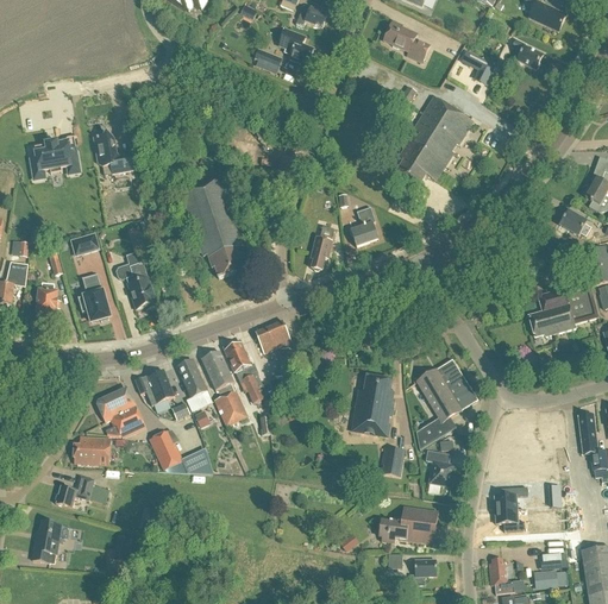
[(173,0),(176,2),(177,5),(181,7),(183,7),(187,10),(194,0),(198,0),(204,4),(206,0),(173,0)]
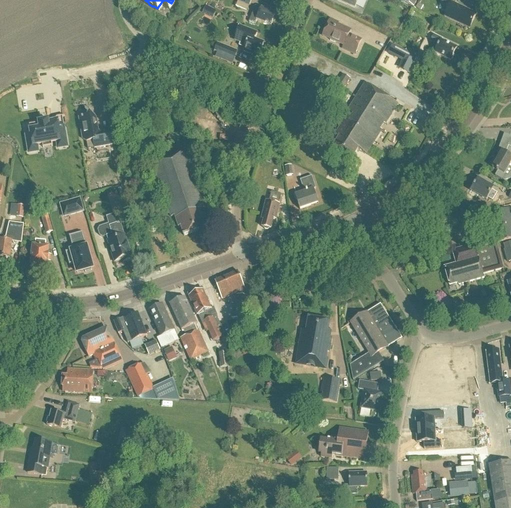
[(467,10),(468,8),(454,1),(454,0),(450,0),(443,14),(468,26),(474,13),(467,10)]
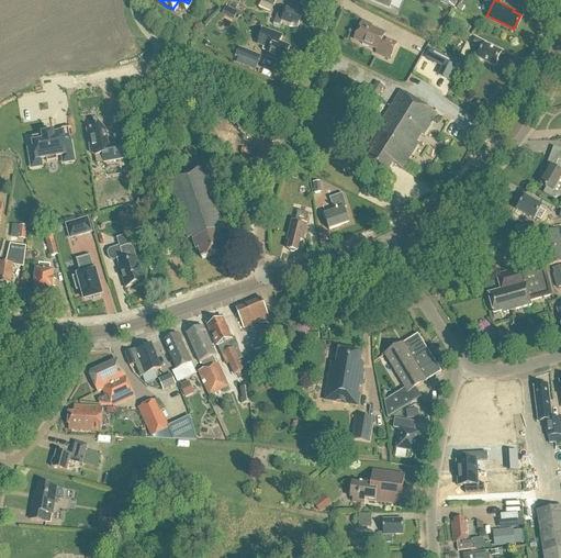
[(279,4),(272,21),(280,23),(281,19),(296,25),(302,12),(285,6),(285,7),(279,4)]
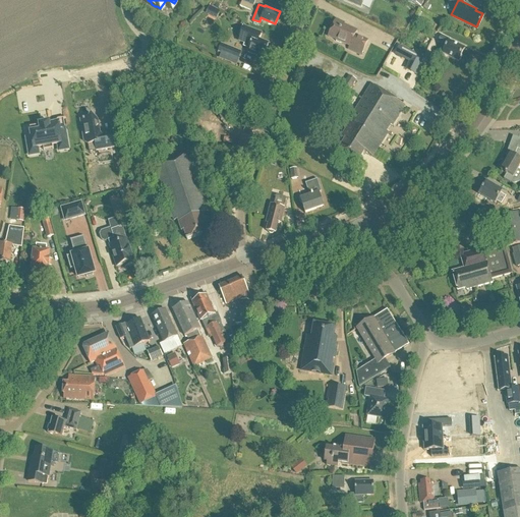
[(341,40),(349,44),(347,47),(360,53),(367,38),(354,33),(356,29),(343,22),(344,20),(335,16),(328,34),(334,37),(335,39),(339,41),(341,40)]
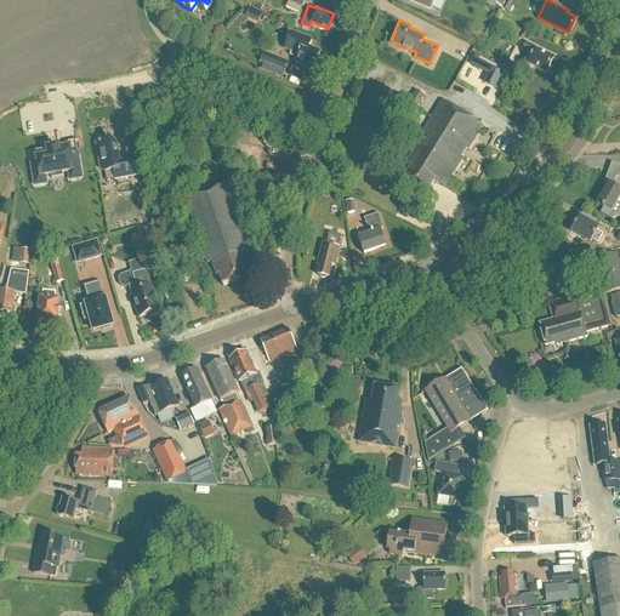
[(313,63),(319,50),(308,45),(311,36),(290,28),(285,40),(285,43),(284,46),(290,49),(289,52),(296,55),(294,60),(305,64),(306,61),(313,63)]
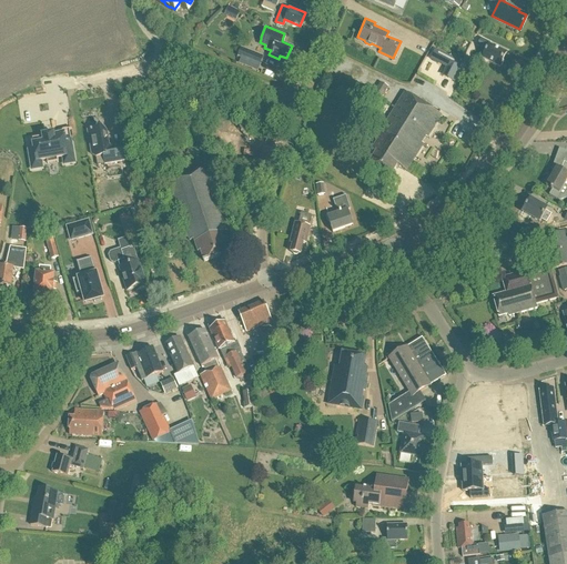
[(481,36),(477,43),(486,47),(482,56),(499,64),(506,50),(488,42),(489,40),(481,36)]
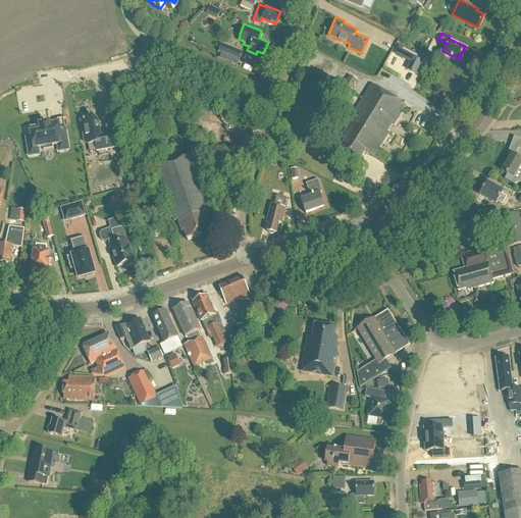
[(239,58),(243,50),(226,44),(222,51),(239,58)]
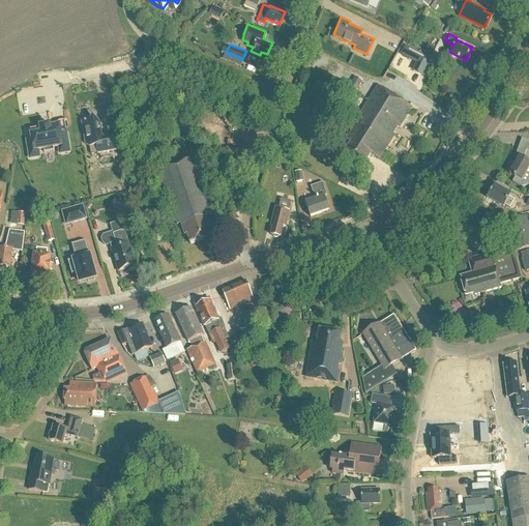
[(420,53),(415,64),(423,67),(429,57),(420,53)]
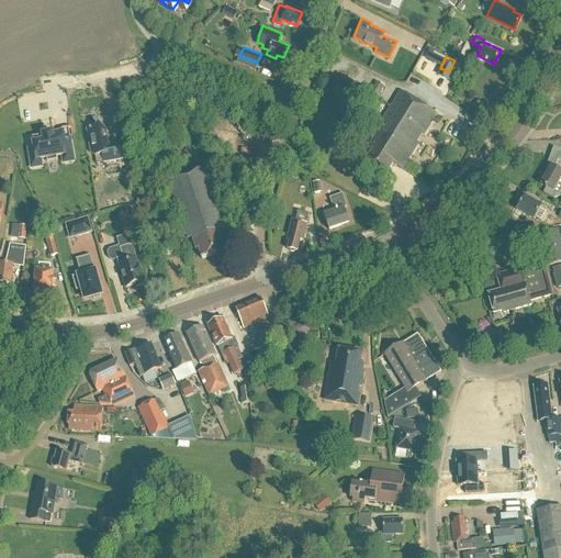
[(376,96),(383,84),(376,79),(368,91),(376,96)]
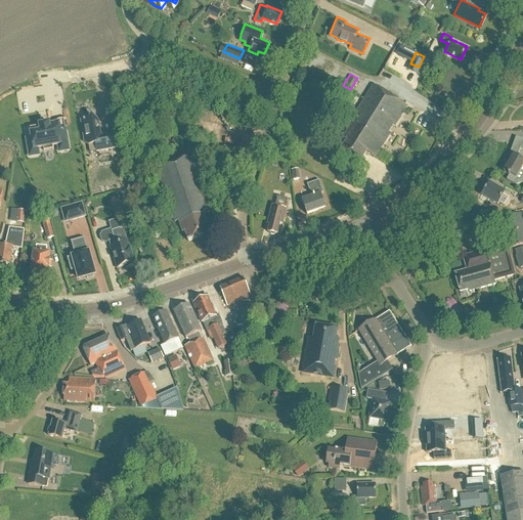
[(347,138),(340,149),(358,161),(365,149),(374,155),(406,103),(373,82),(346,125),(348,126),(342,135),(347,138)]
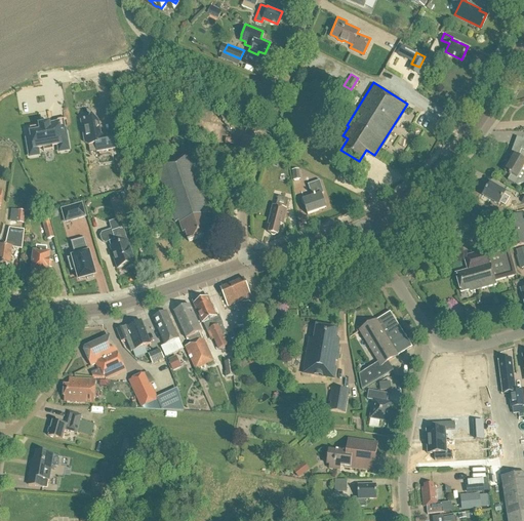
[(351,113),(354,108),(348,104),(345,109),(351,113)]
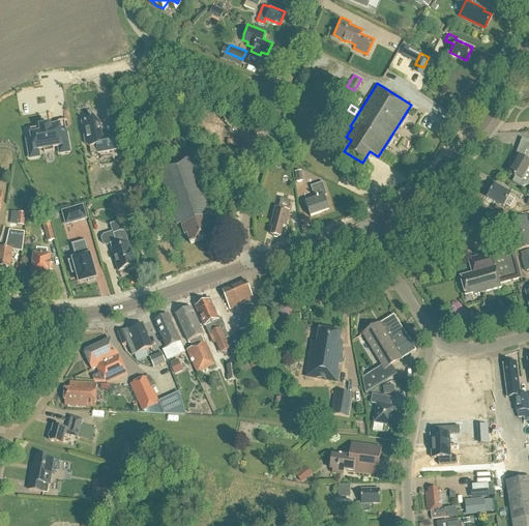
[(85,135),(84,136),(85,142),(89,144),(96,143),(97,150),(115,147),(113,135),(106,136),(96,129),(99,125),(98,119),(93,115),(91,117),(82,119),(83,128),(84,129),(85,135)]
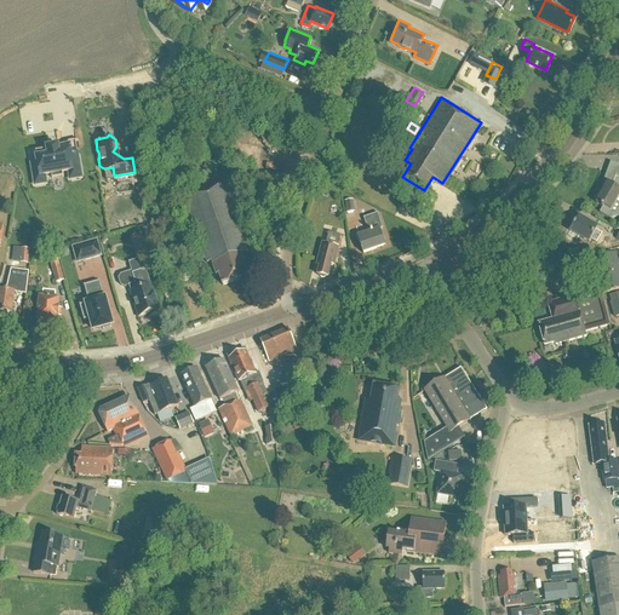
[(47,153),(35,155),(36,160),(30,161),(34,182),(45,180),(44,173),(51,172),(51,174),(62,172),(62,171),(68,170),(69,176),(80,174),(78,155),(75,141),(74,141),(74,143),(63,145),(62,139),(56,141),(56,143),(46,145),(47,153)]
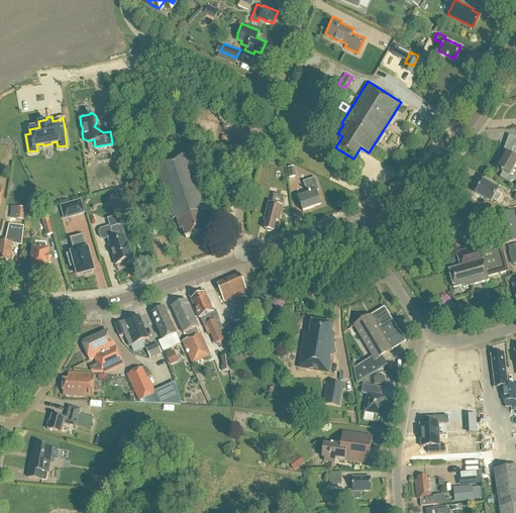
[(515,145),(515,135),(508,132),(501,152),(503,155),(496,167),(502,170),(499,174),(508,179),(515,177),(515,168),(515,167),(513,166),(515,160),(515,155),(510,151),(512,144),(515,145)]
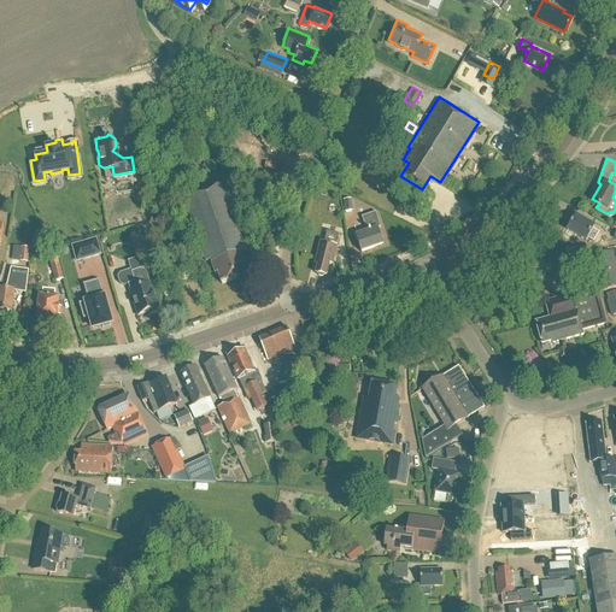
[(240,251),(247,248),(224,180),(183,193),(205,259),(210,257),(215,271),(217,270),(221,281),(232,277),(238,276),(236,276),(247,272),(240,251)]
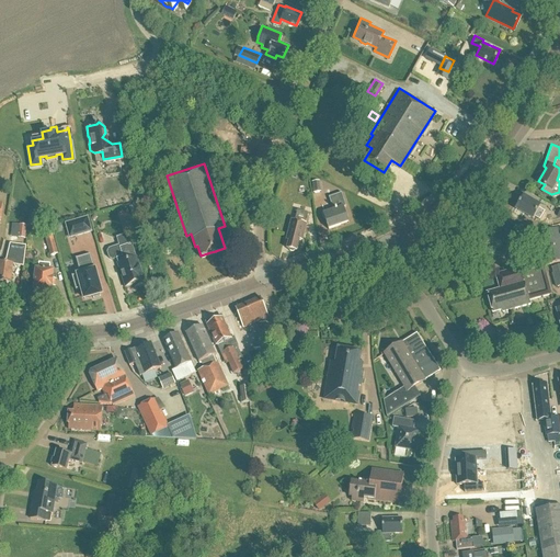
[(125,193),(123,165),(110,166),(112,194),(125,193)]
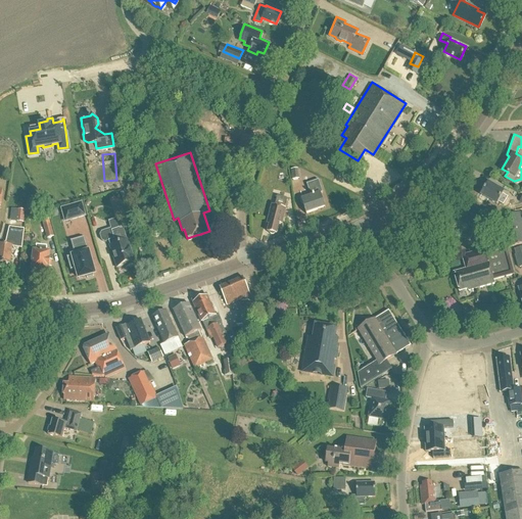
[(135,167),(123,171),(126,180),(138,176),(135,167)]
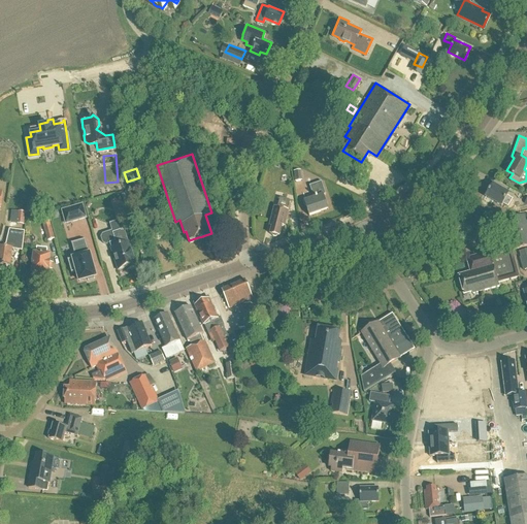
[(291,169),(292,179),(299,178),(298,168),(291,169)]
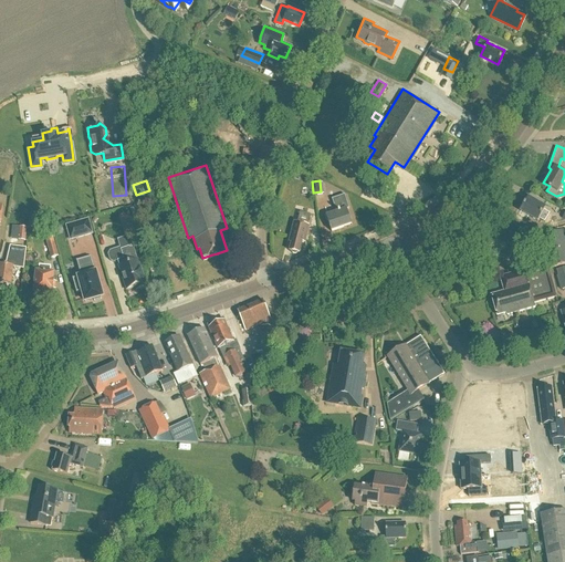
[(344,191),(331,196),(335,209),(325,214),(331,229),(351,221),(346,207),(348,206),(344,191)]
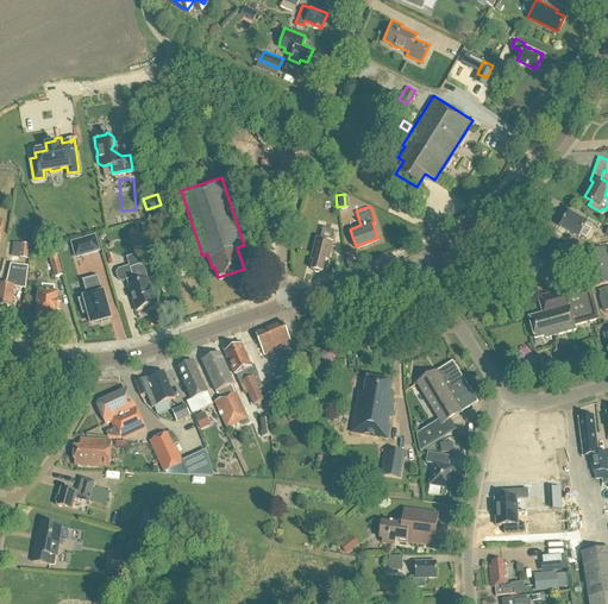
[(568,211),(559,224),(578,234),(580,232),(585,236),(590,226),(584,224),(585,221),(568,211)]
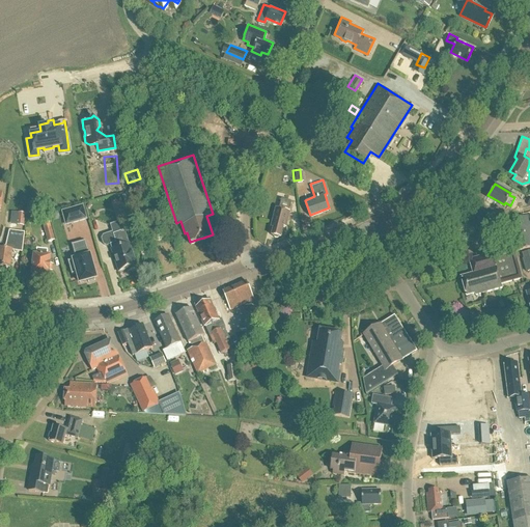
[(287,210),(290,199),(281,196),(278,206),(275,205),(271,222),(273,222),(271,232),(280,236),(282,225),(285,225),(289,210),(287,210)]
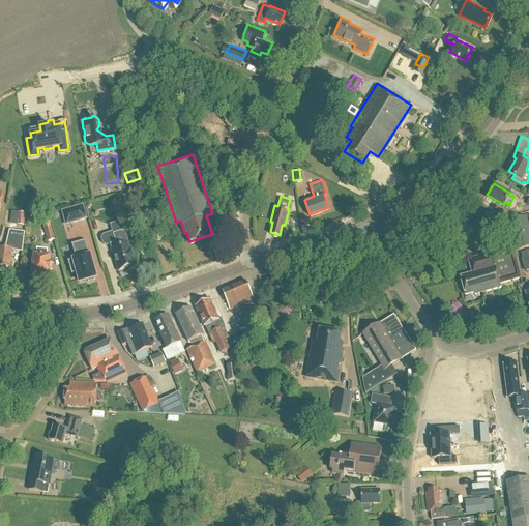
[(82,203),(61,209),(65,222),(86,216),(82,203)]
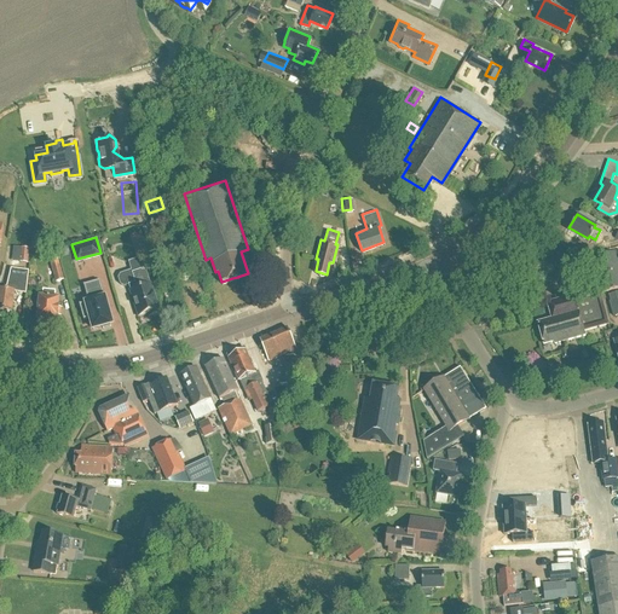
[(11,243),(11,258),(27,258),(27,243),(11,243)]
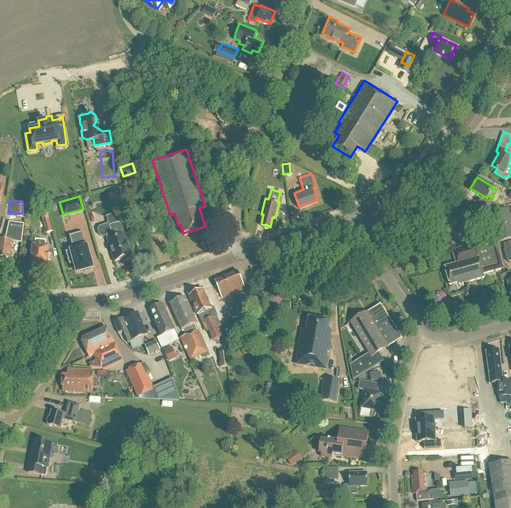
[(510,214),(509,206),(493,210),(497,224),(501,239),(510,236),(510,214)]
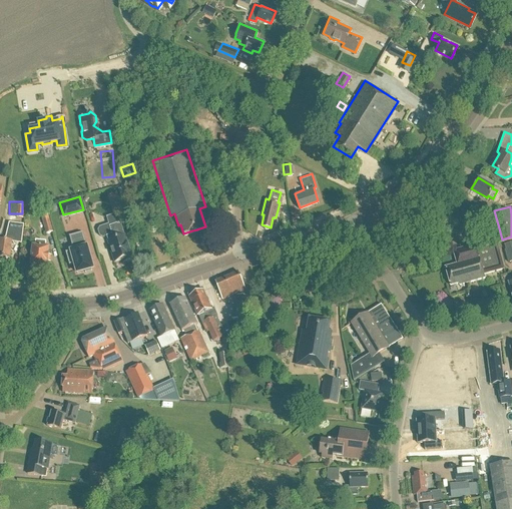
[(102,235),(106,234),(114,261),(122,258),(123,261),(132,258),(116,210),(105,214),(108,221),(98,224),(97,228),(99,233),(102,235)]
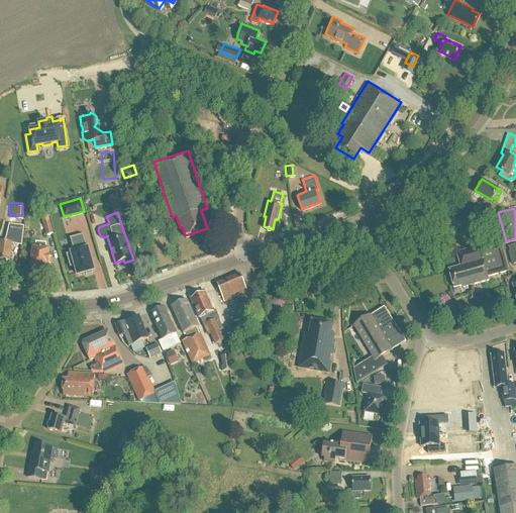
[(41,216),(45,233),(54,231),(48,214),(41,216)]
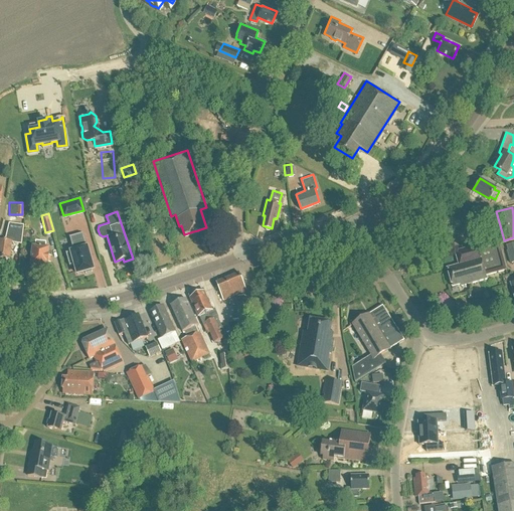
[(0,254),(9,257),(12,240),(21,242),(23,223),(9,221),(4,239),(0,238),(0,254)]
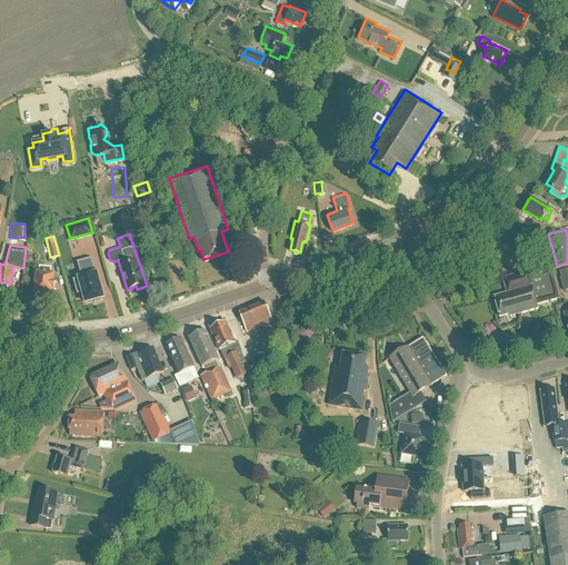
[(80,276),(72,278),(76,291),(82,290),(85,300),(93,298),(93,300),(101,298),(100,296),(102,296),(97,277),(95,277),(93,274),(96,273),(90,256),(81,258),(81,261),(77,263),(80,276)]
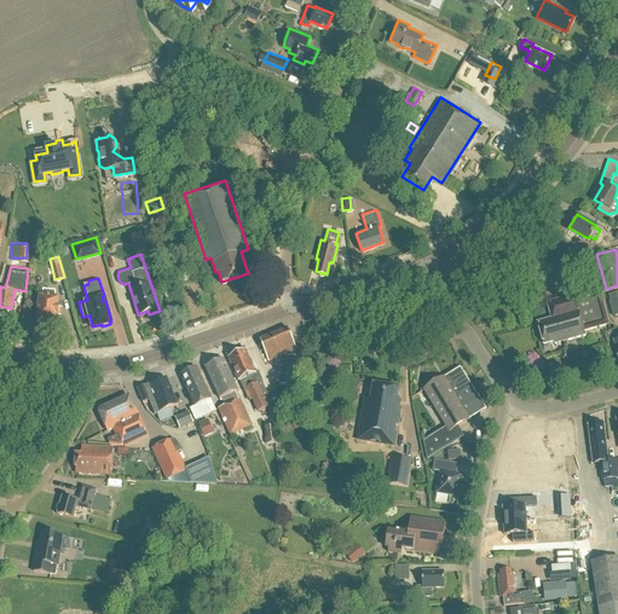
[(57,313),(58,303),(57,303),(57,296),(53,296),(55,288),(42,287),(41,295),(38,294),(36,305),(39,305),(36,317),(38,317),(38,320),(46,322),(46,318),(56,319),(57,313)]
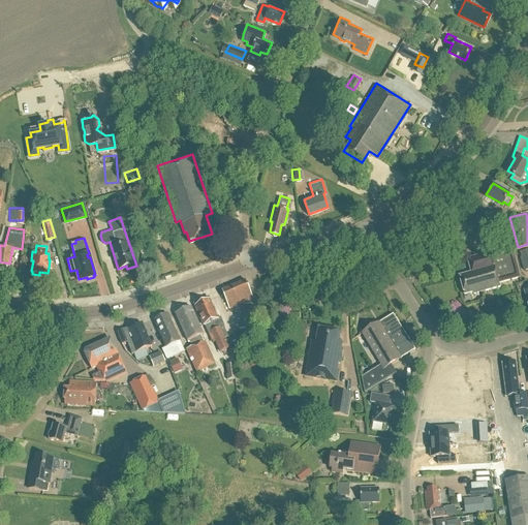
[(470,271),(459,274),(464,292),(472,289),(473,291),(499,284),(498,280),(519,275),(511,247),(491,252),(490,250),(466,256),(470,271)]
